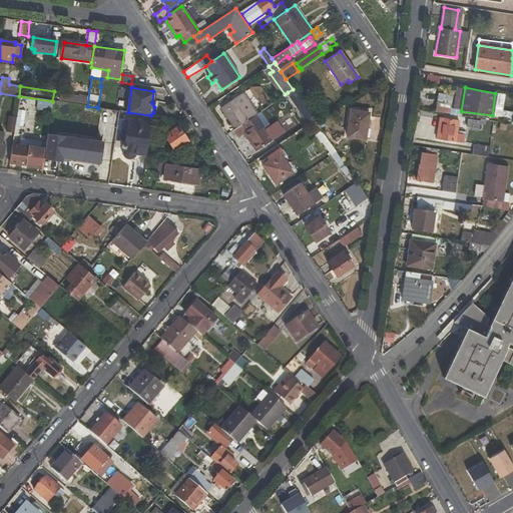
[(288,92),(298,107),(303,103),(293,89),(288,92)]
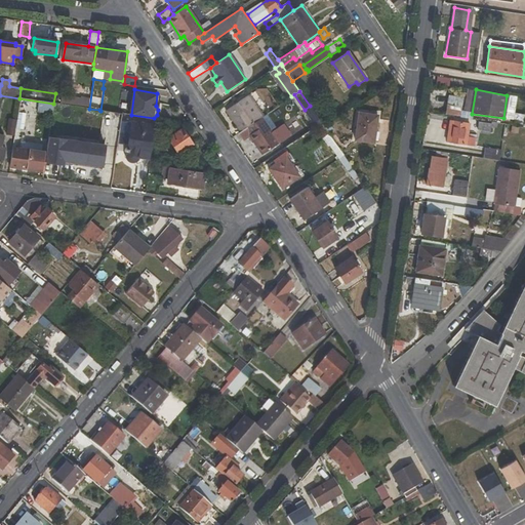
[(249,94),(226,111),(240,132),(247,127),(260,118),(264,116),(249,94)]
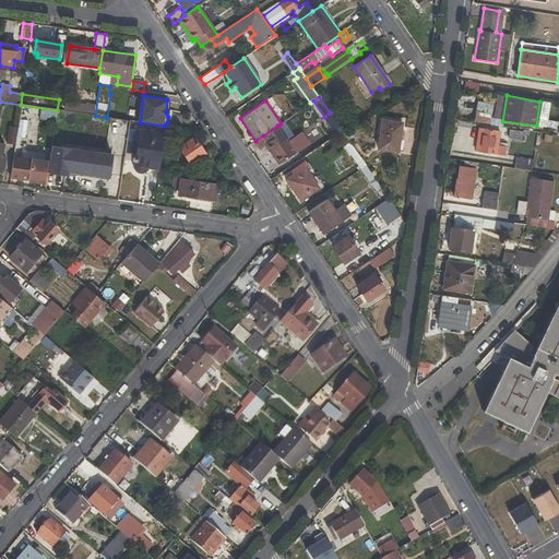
[(87,106),(66,103),(63,110),(85,114),(87,106)]
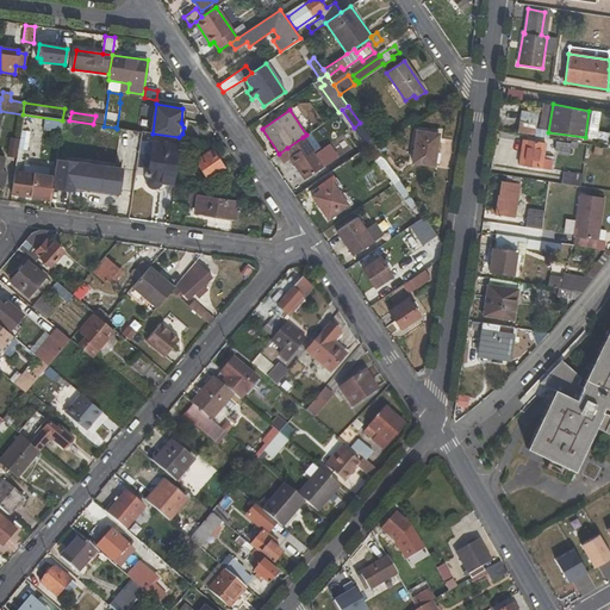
[(354,128),(368,148),(374,144),(360,123),(354,128)]
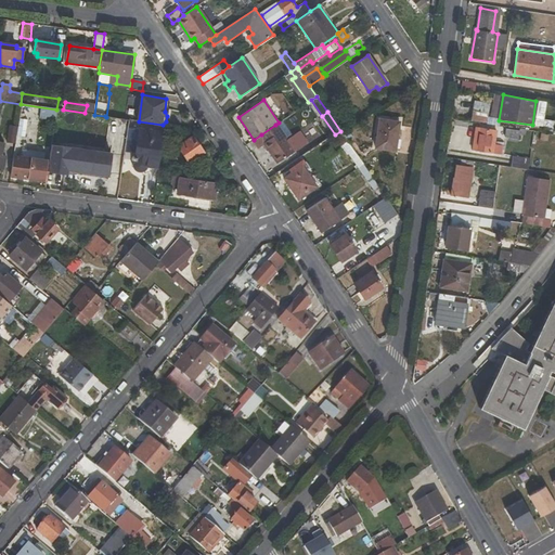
[(476,112),(475,118),(488,121),(490,115),(476,112)]
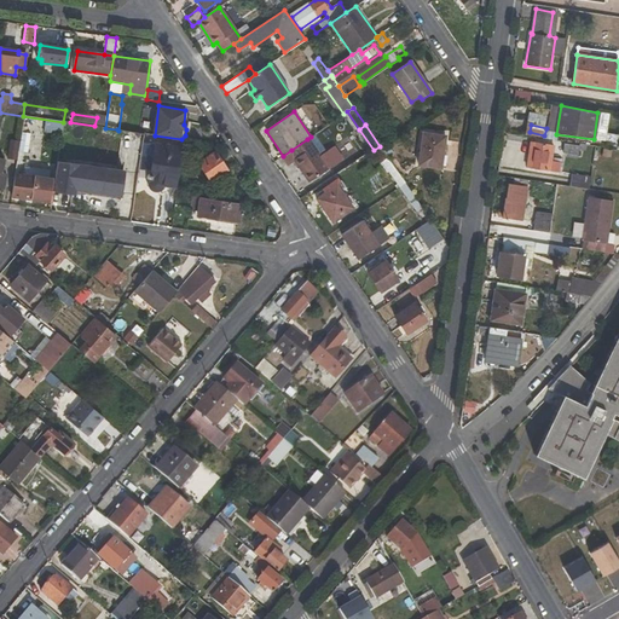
[(418,165),(441,168),(441,165),(444,149),(445,136),(423,133),(418,165)]
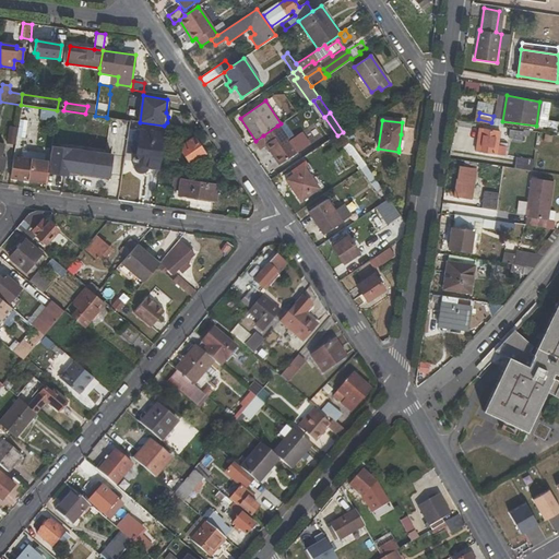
[(83,125),(81,133),(99,140),(105,126),(91,121),(88,126),(83,125)]
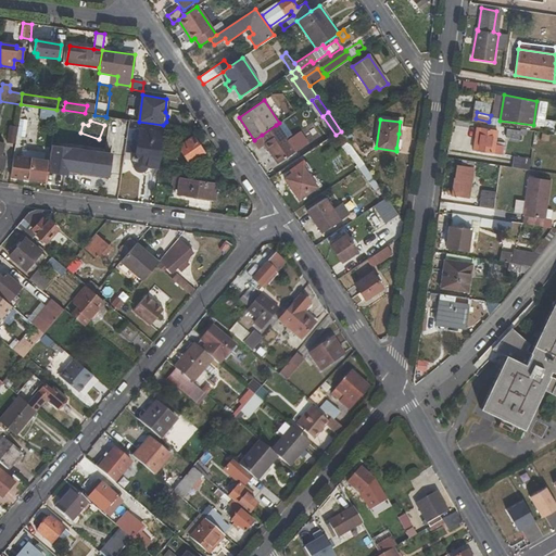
[(7,143),(15,144),(17,126),(9,125),(7,143)]
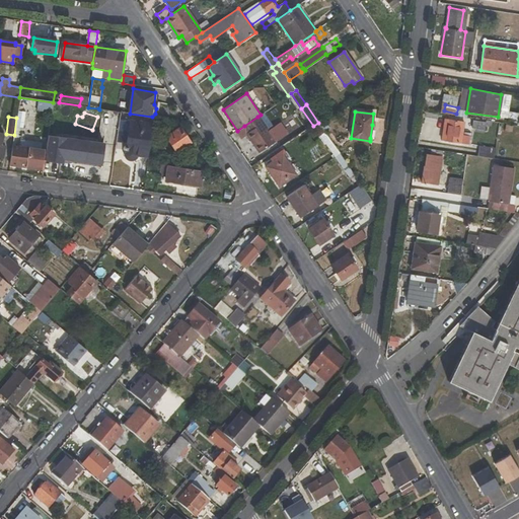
[(258,153),(275,142),(257,117),(244,126),(248,132),(245,135),(258,153)]
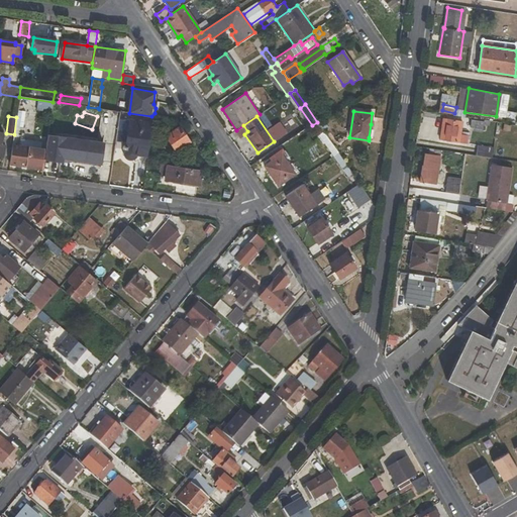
[(461,131),(462,121),(443,118),(440,140),(468,144),(470,132),(461,131)]
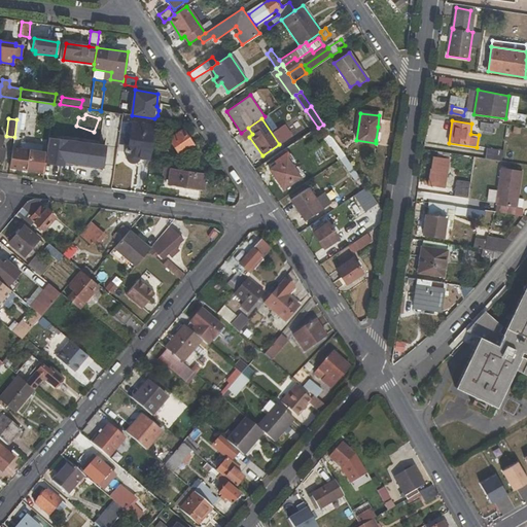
[(136,163),(140,159),(149,160),(154,126),(132,121),(127,155),(129,162),(132,164),(136,163)]
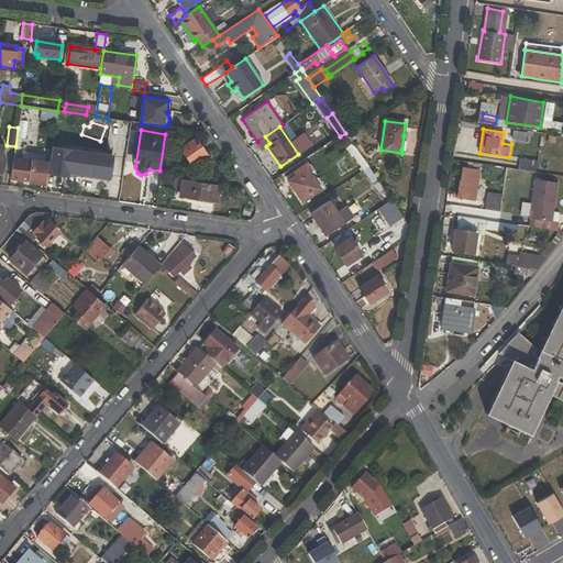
[(527,135),(533,136),(533,132),(514,130),(512,139),(516,140),(516,142),(525,143),(527,135)]
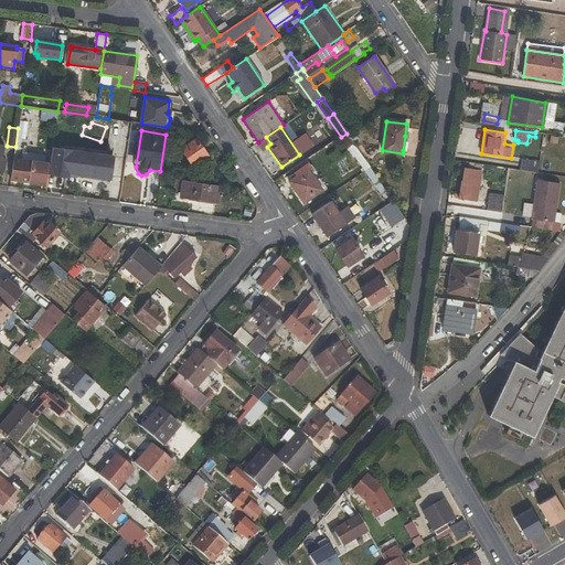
[(364,171),(370,168),(350,137),(347,134),(341,137),(364,171)]
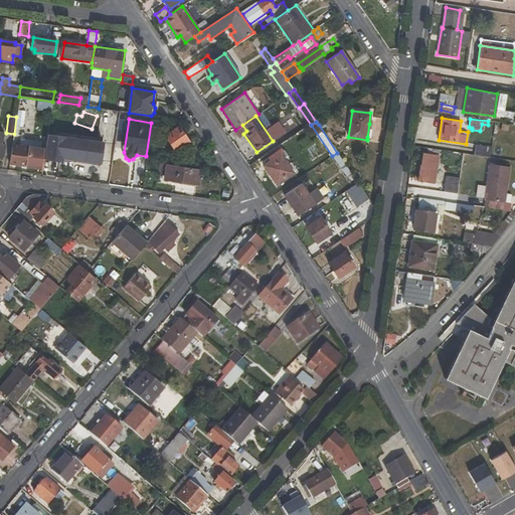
[(189,142),(178,127),(165,136),(176,151),(189,142)]
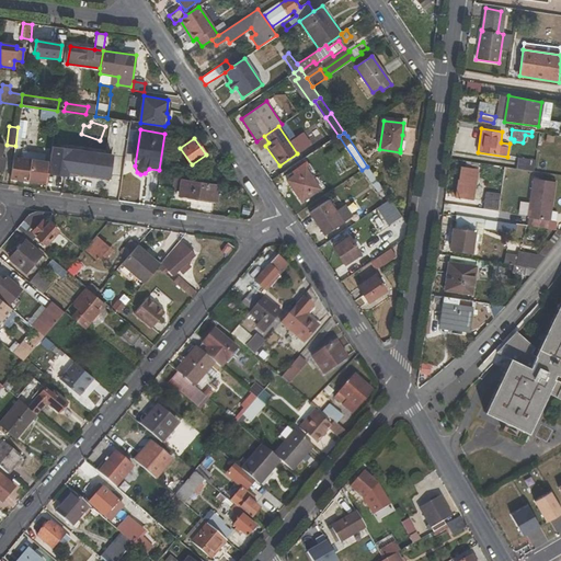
[(72,149),(69,172),(102,176),(105,153),(72,149)]
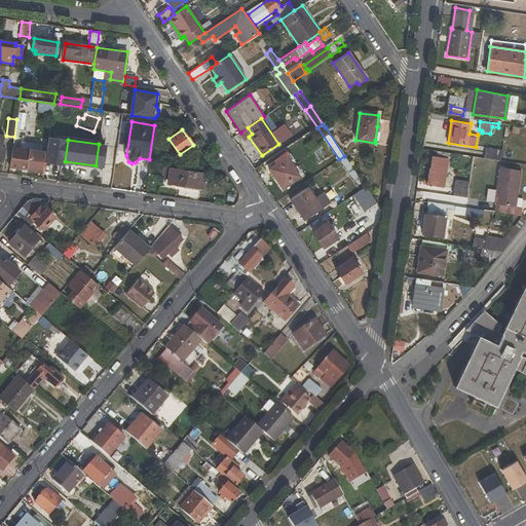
[(486,148),(484,158),(501,161),(502,150),(486,148)]
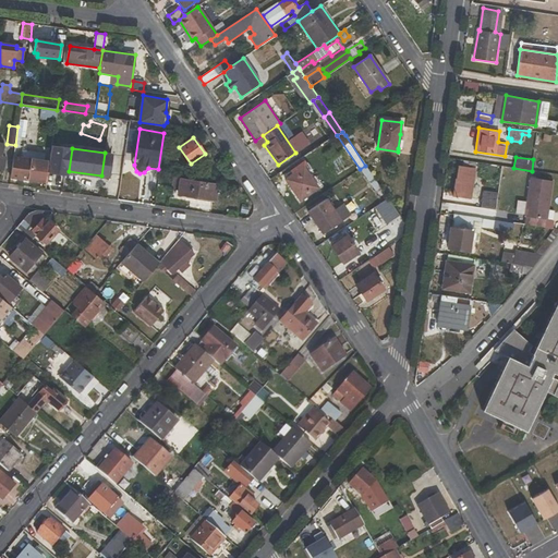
[(49,164),(13,158),(11,176),(47,181),(49,164)]
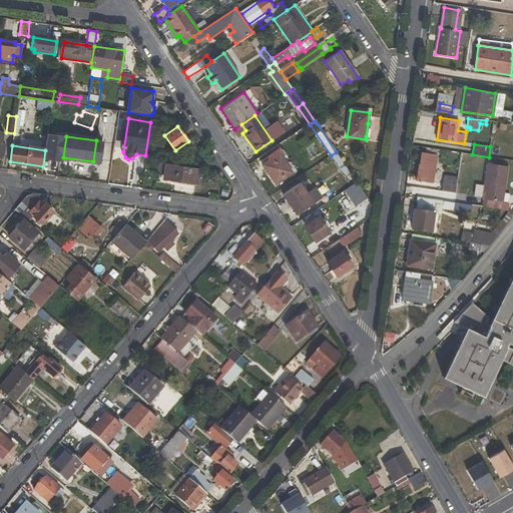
[(355,179),(343,162),(336,152),(331,155),(350,183),(355,179)]
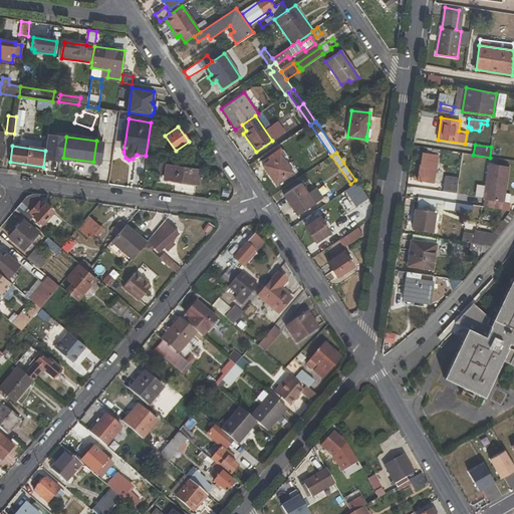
[(433,183),(437,155),(421,153),(418,181),(433,183)]
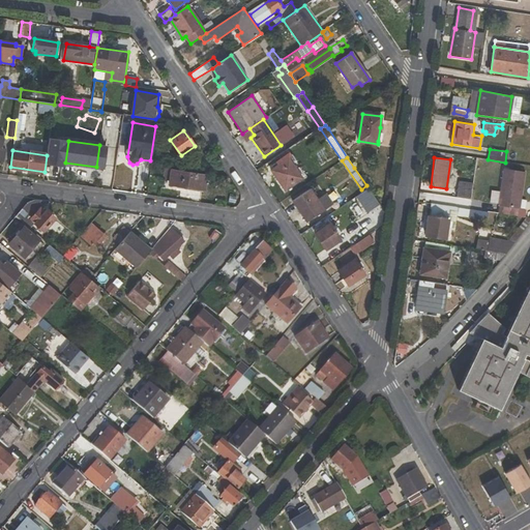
[(302,179),(288,158),(270,170),(285,190),(302,179)]
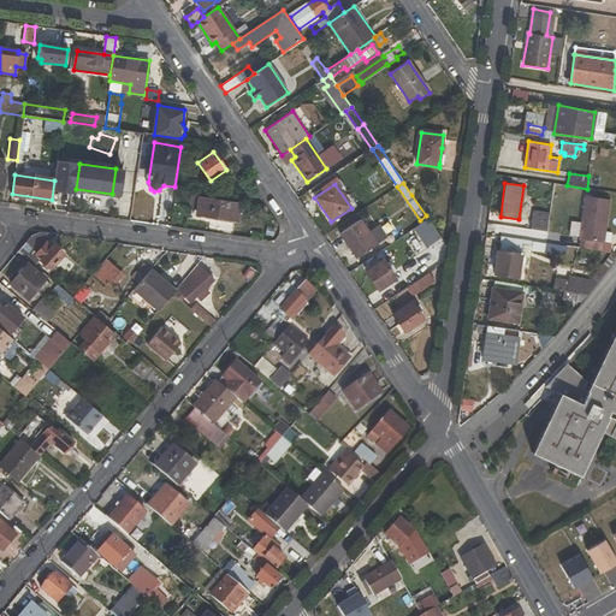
[(125,190),(123,208),(132,209),(135,191),(125,190)]
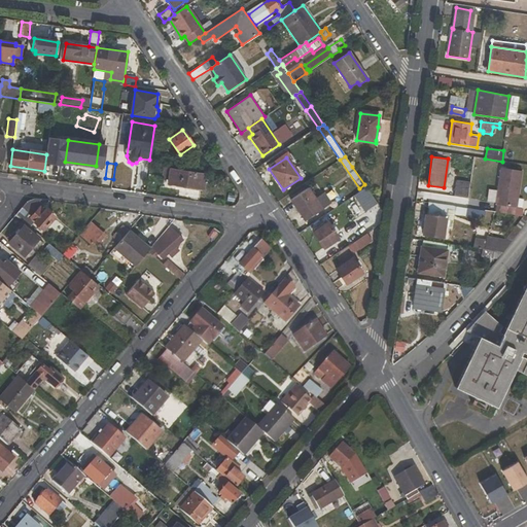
[(498,205),(497,212),(515,215),(516,208),(518,208),(523,171),(501,168),(496,205),(498,205)]
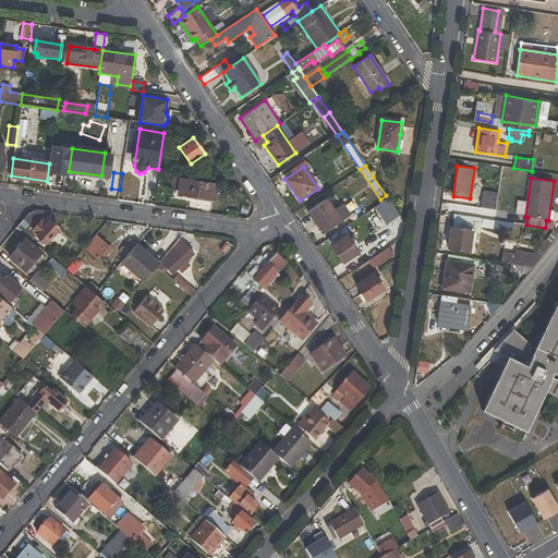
[(179,195),(215,201),(217,183),(180,179),(179,195)]
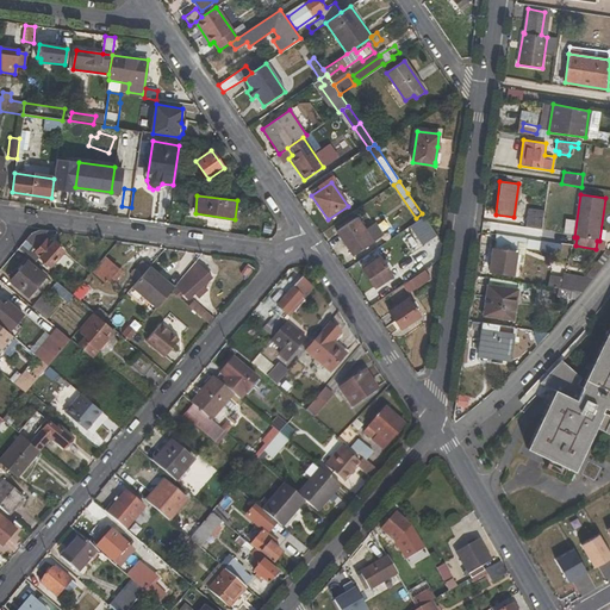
[(528,209),(526,226),(542,229),(545,211),(528,209)]
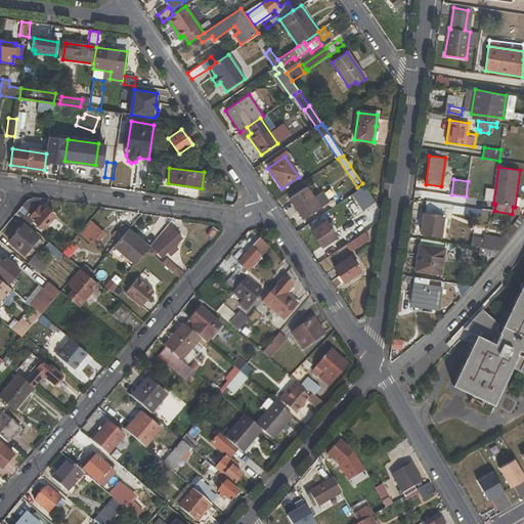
[(321,208),(307,186),(289,199),(303,220),(321,208)]
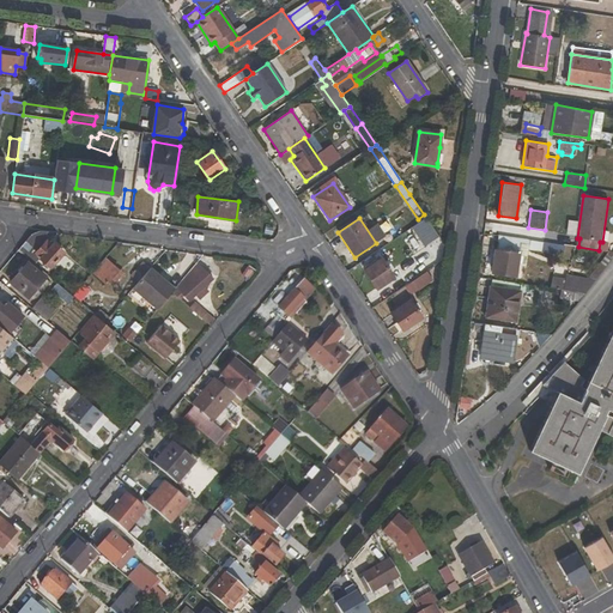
[(436,232),(426,218),(413,228),(425,246),(434,240),(431,236),(436,232)]
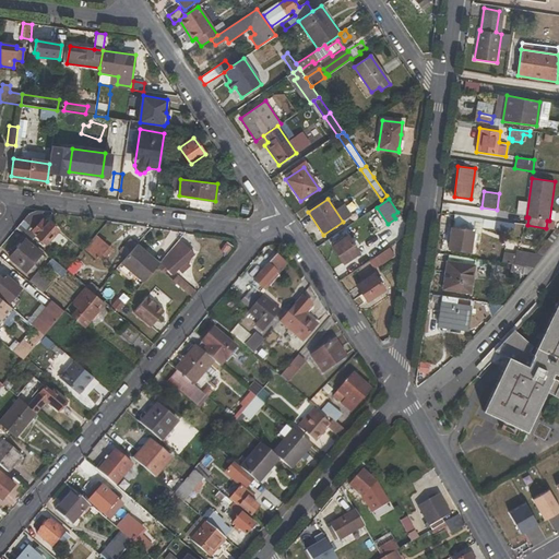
[(28,232),(40,217),(51,213),(37,211),(28,214),(16,227),(33,241),(35,237),(28,232)]
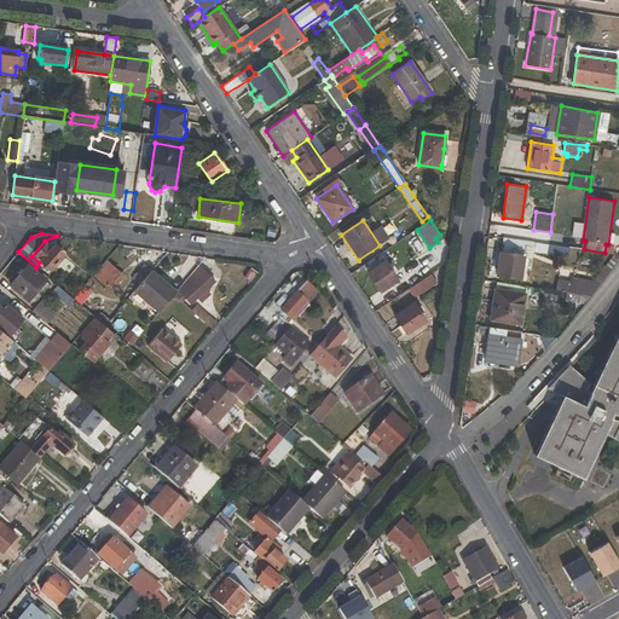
[(570,258),(571,248),(505,238),(505,242),(502,242),(497,276),(521,279),(525,256),(527,256),(528,252),(570,258)]
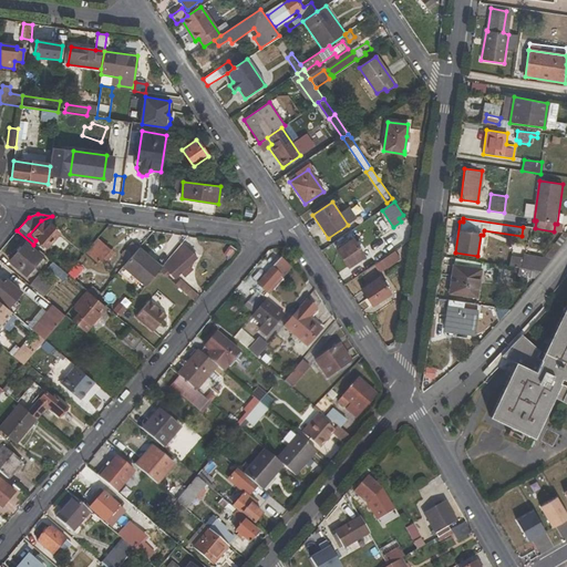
[(47,248),(60,233),(47,223),(43,226),(41,225),(32,236),(47,248)]
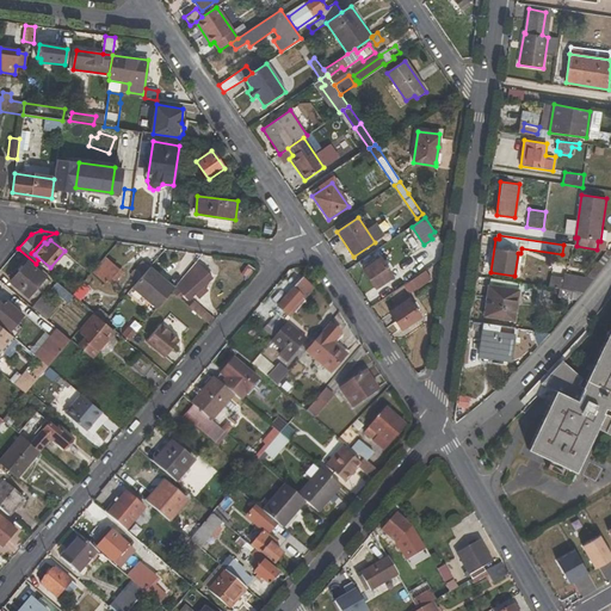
[(116,282),(123,272),(105,257),(92,272),(106,285),(112,279),(116,282)]
